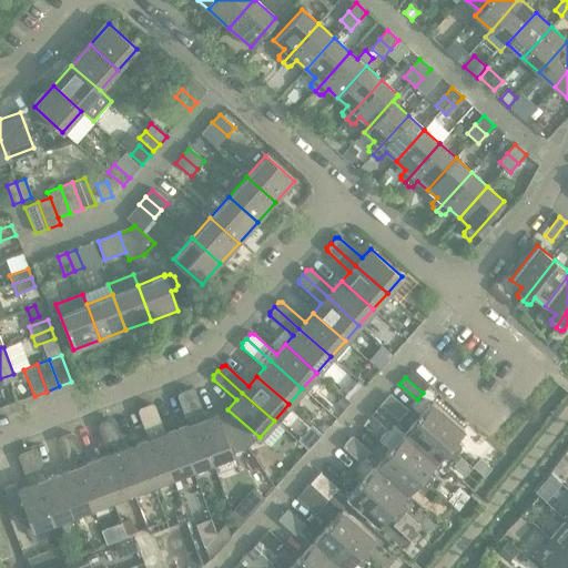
[(185,391),(196,422),(212,462),(233,454),(217,414),(205,418),(194,391),(191,388),(185,391)]
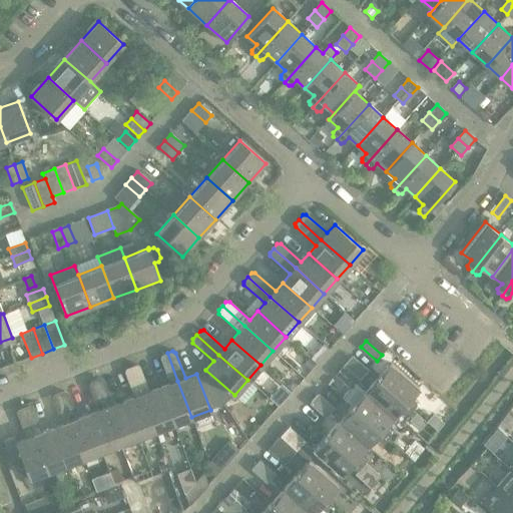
[(170,384),(159,388),(173,424),(191,417),(177,381),(167,353),(161,355),(160,358),(170,384)]
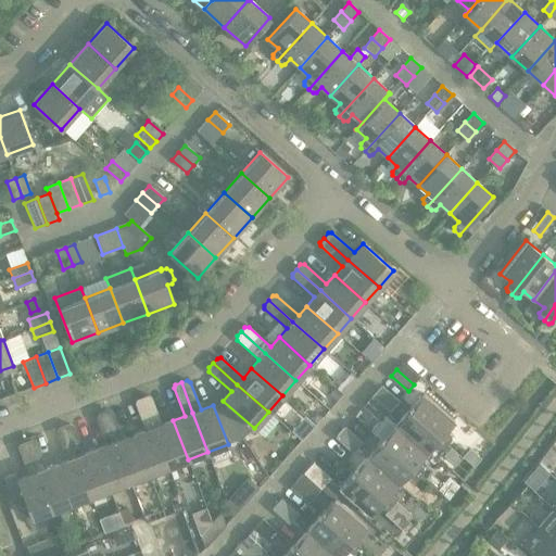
[(335,388),(329,394),(337,401),(342,394),(335,388)]
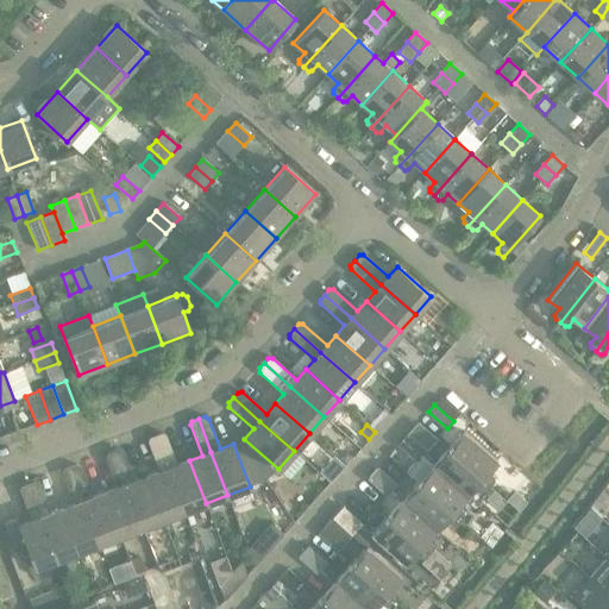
[(464,431),(449,449),(490,487),(494,482),(494,478),(488,472),(497,462),(464,431)]
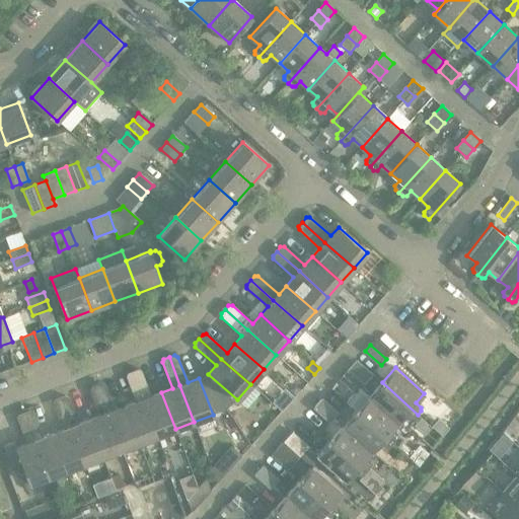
[(141,392),(144,399),(157,435),(175,429),(161,392),(151,396),(141,370),(138,369),(133,371),(141,392)]
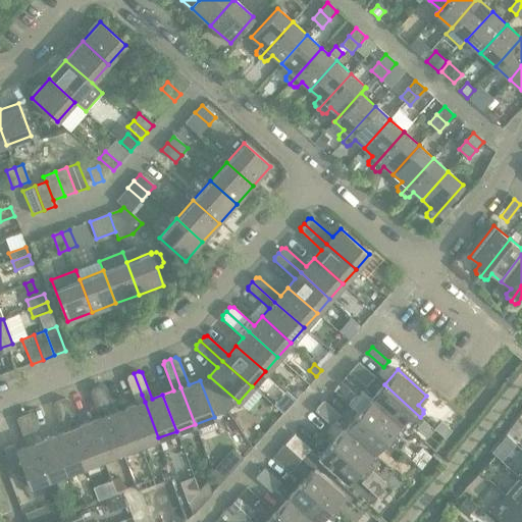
[(341,381),(349,388),(358,379),(350,371),(341,381)]
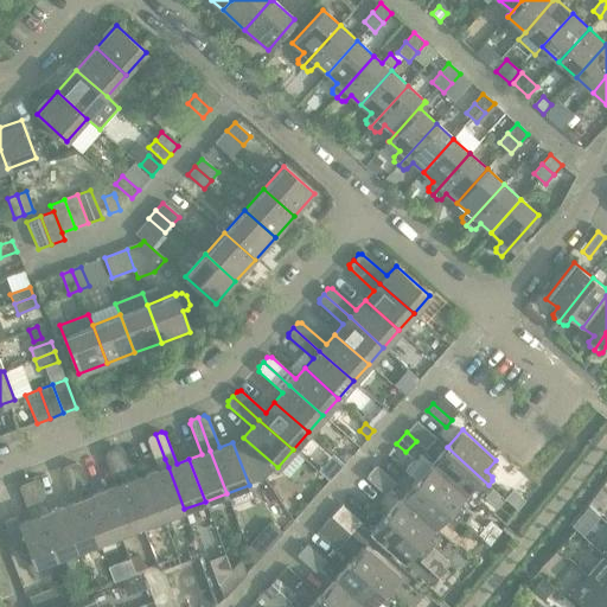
[(165,459),(155,434),(149,436),(147,440),(157,462),(165,459)]
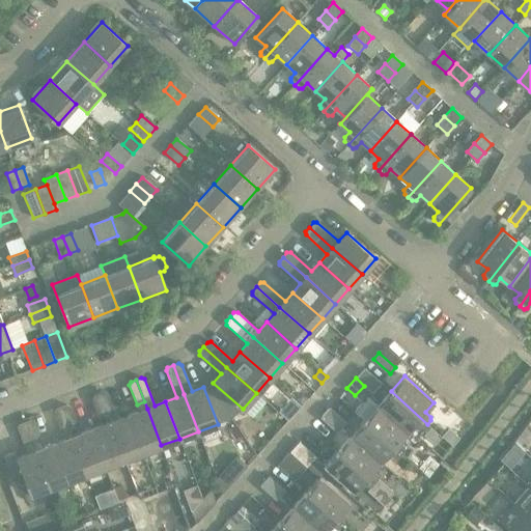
[(364,386),(355,395),(363,402),(372,393),(364,386)]
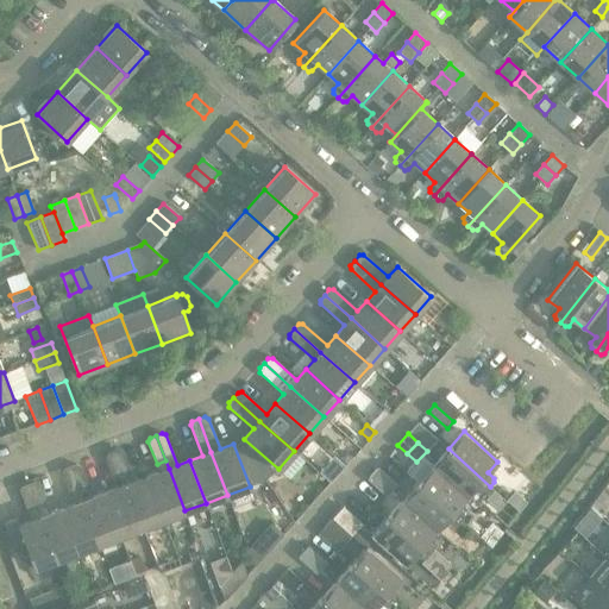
[(119,449),(113,451),(123,477),(132,473),(124,451),(119,449)]
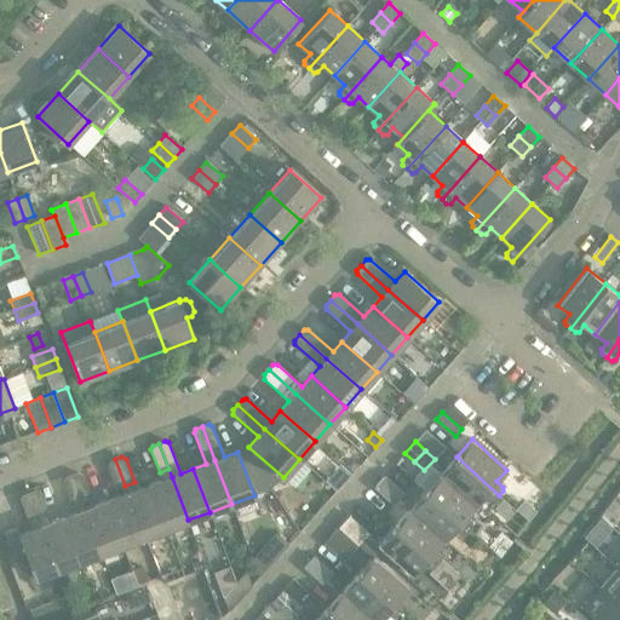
[(457,457),(441,474),(475,505),(484,494),(491,500),(495,500),(499,495),(457,457)]
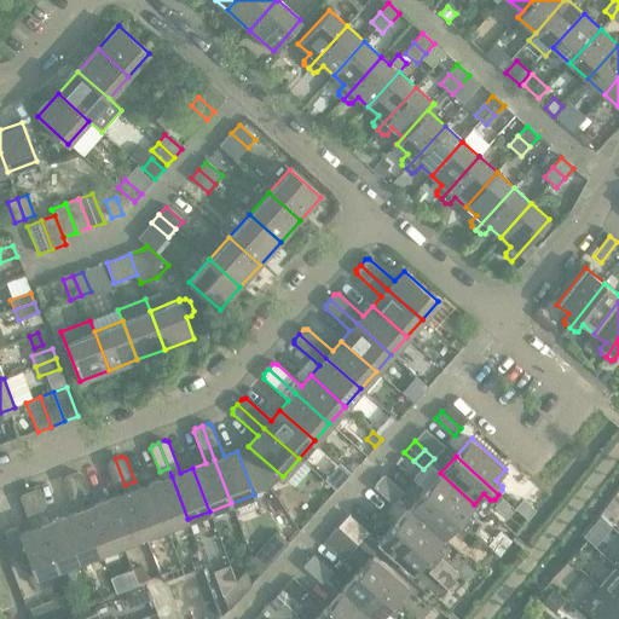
[(125,485),(115,458),(109,461),(106,464),(116,487),(125,485)]
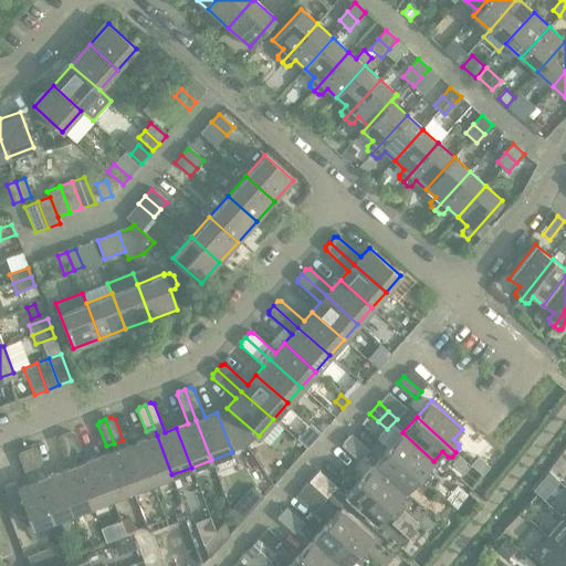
[(320,421),(315,426),(322,431),(327,425),(323,421),(320,421)]
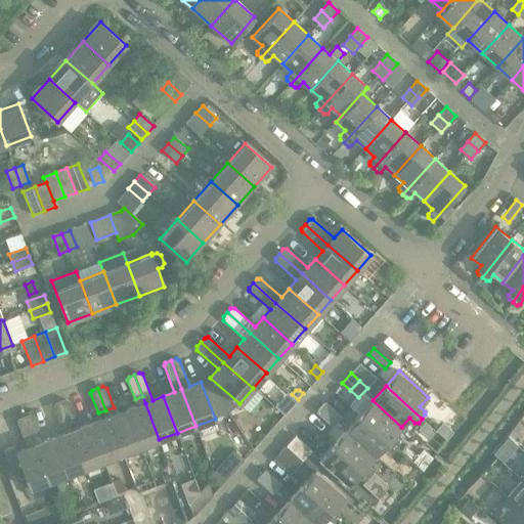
[(66,400),(60,402),(69,424),(77,421),(70,401),(66,400)]
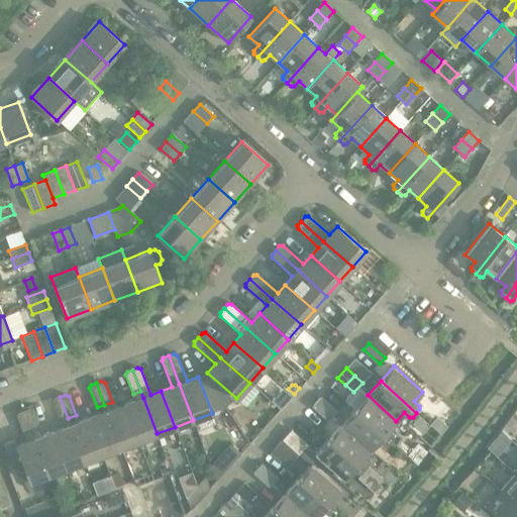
[(368,395),(354,410),(390,442),(394,438),(394,434),(388,430),(396,421),(368,395)]
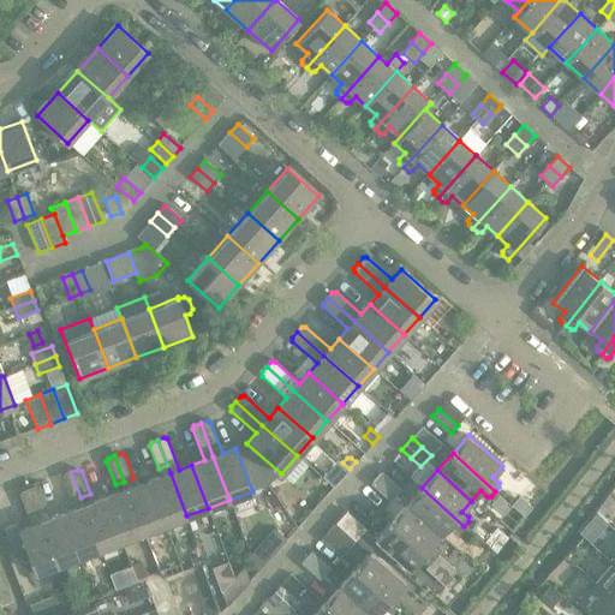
[(81,497),(71,472),(65,475),(63,478),(72,501),(81,497)]
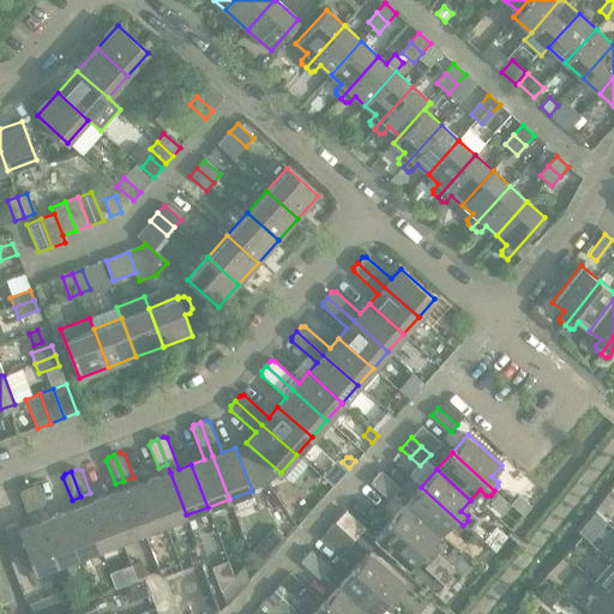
[(371,483),(380,492),(390,480),(380,471),(371,483)]
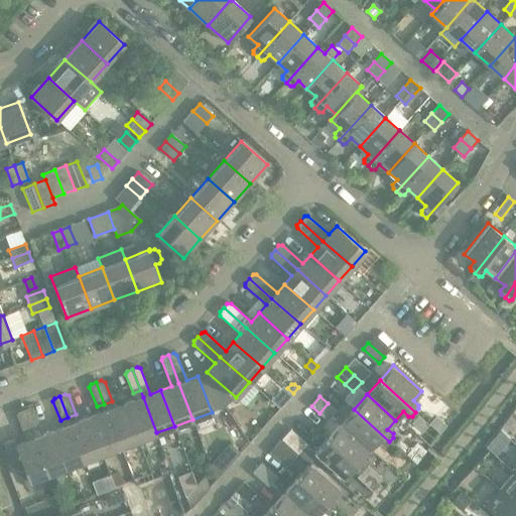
[(143,397),(125,403),(138,439),(156,432),(143,397)]
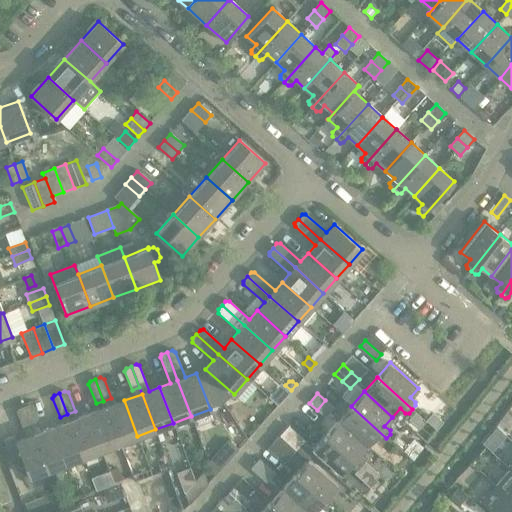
[(124,400),(106,407),(119,443),(137,436),(124,400)]
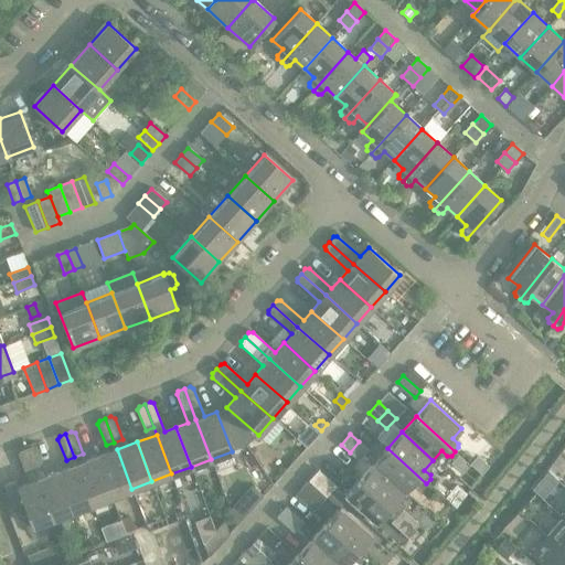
[(359,441),(350,452),(359,460),(368,449),(359,441)]
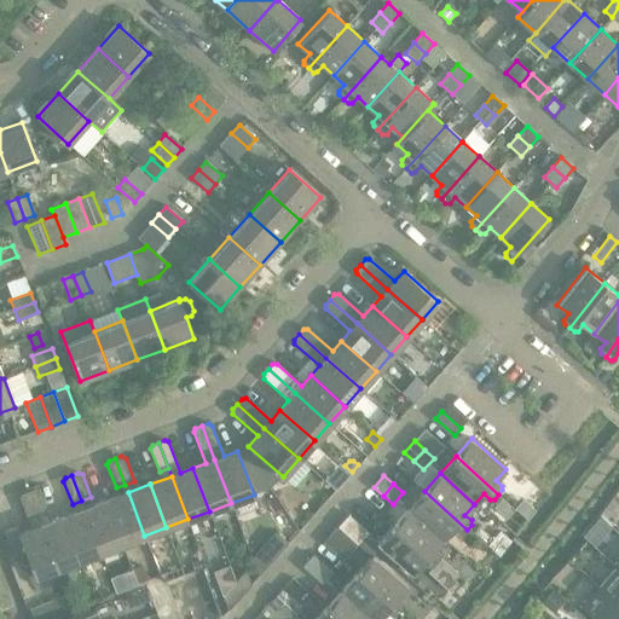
[(28,491),(41,525),(57,568),(79,560),(63,518),(51,522),(39,491),(35,489),(28,491)]
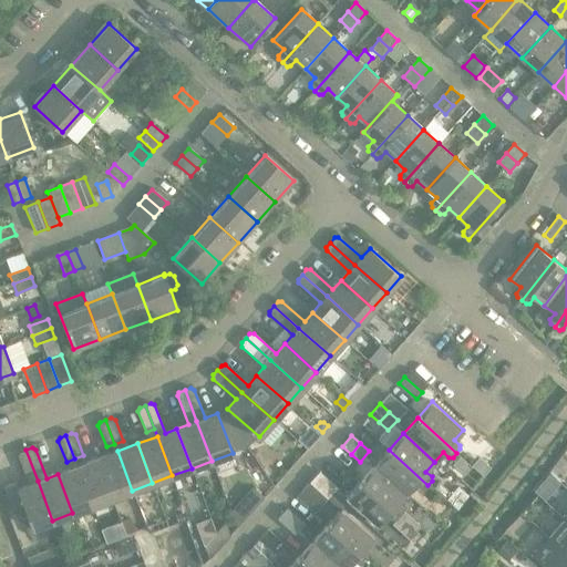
[(12,509),(23,506),(32,528),(52,521),(38,481),(26,450),(20,453),(19,456),(29,484),(18,488),(16,483),(3,487),(12,509)]
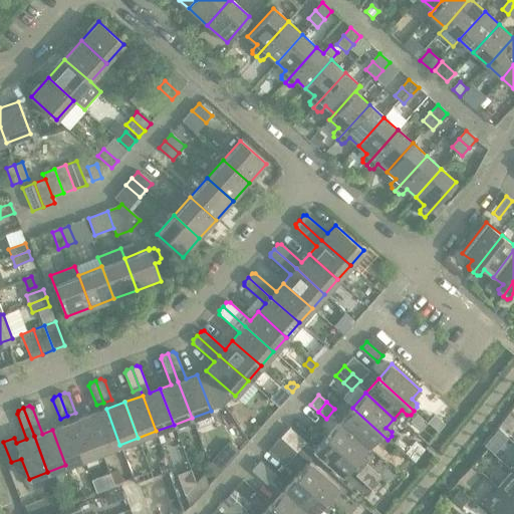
[(352,408),(339,422),(368,448),(375,439),(381,444),(384,443),(388,440),(352,408)]
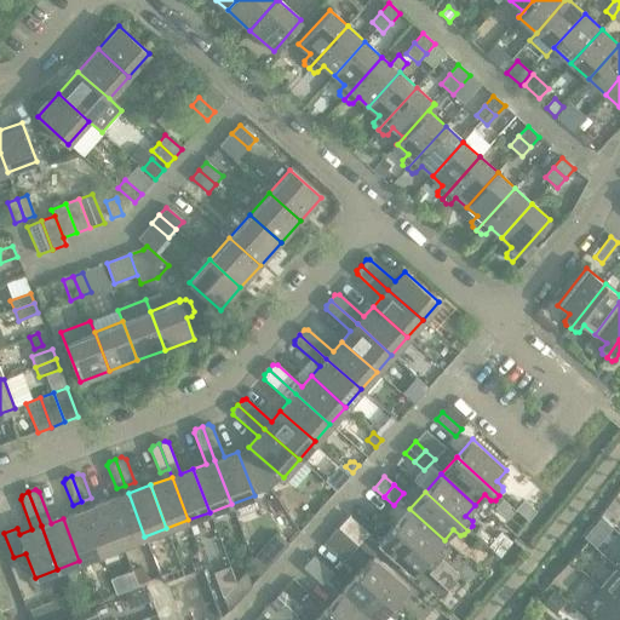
[(128,493),(107,501),(122,545),(144,537),(128,493)]
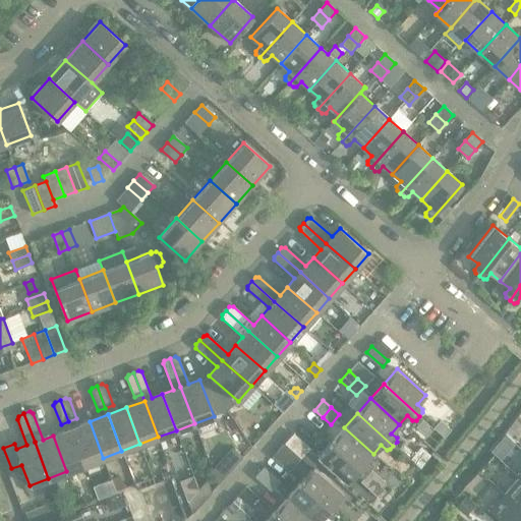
[(90,421),(71,428),(84,465),(103,458),(90,421)]
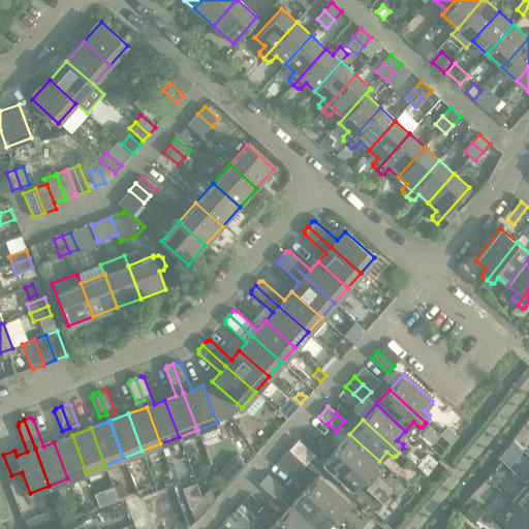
[(349,434),(337,448),(373,481),(376,477),(376,474),(371,469),(379,461),(349,434)]
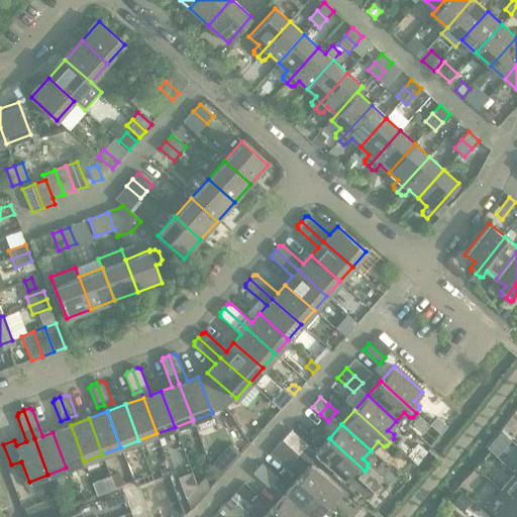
[(71,425),(53,432),(66,468),(84,461),(71,425)]
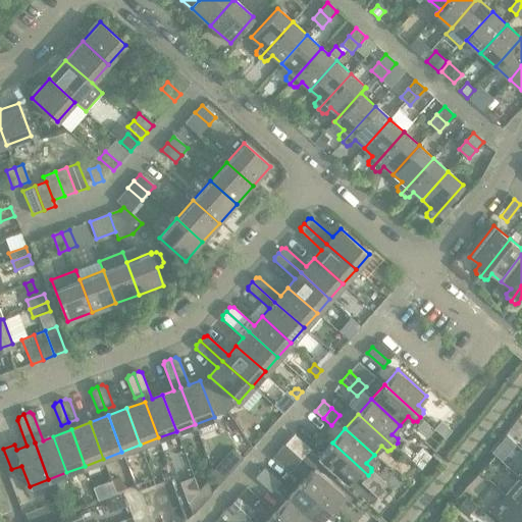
[(284,445),(293,452),(302,442),(294,435),(284,445)]
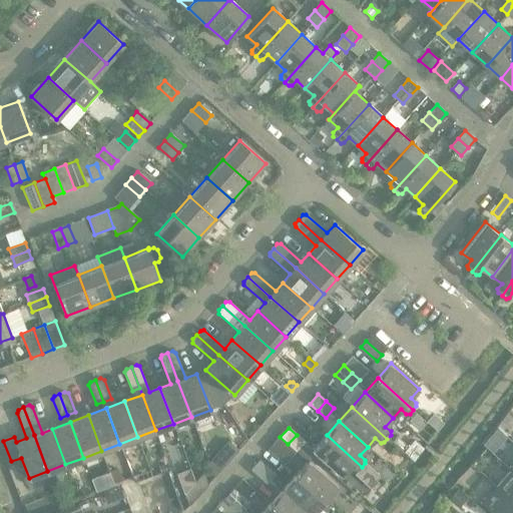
[(297,435),(288,444),(296,451),(305,442),(297,435)]
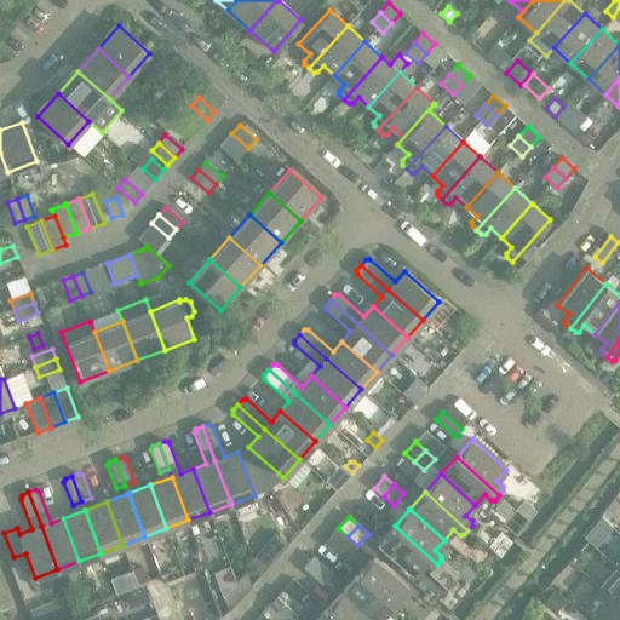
[(437,564),(395,526),(378,545),(413,575),(423,564),(429,569),(432,569),(437,564)]
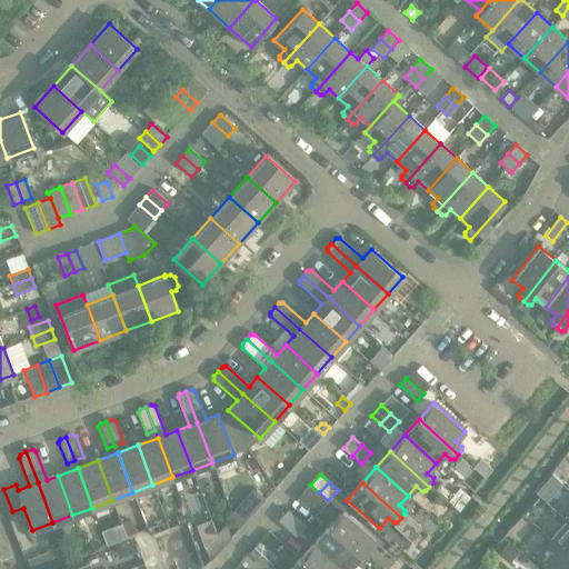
[(239,506),(232,513),(238,529),(250,516),(239,506)]
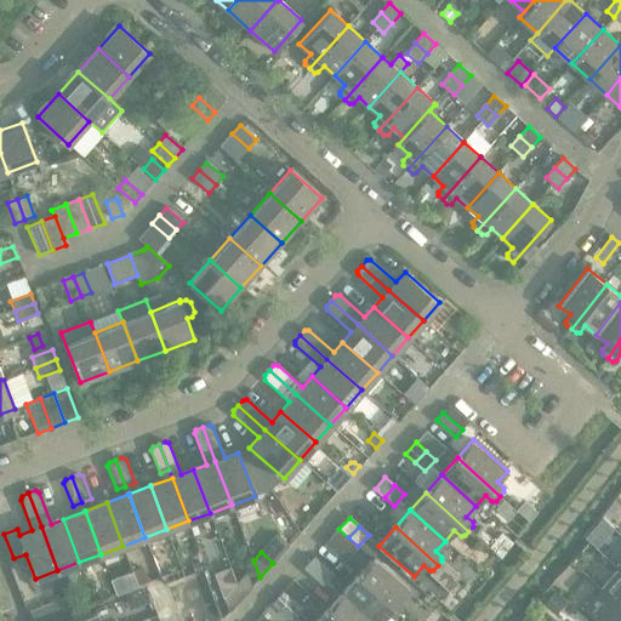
[(303,569),(313,577),(324,565),(314,557),(303,569)]
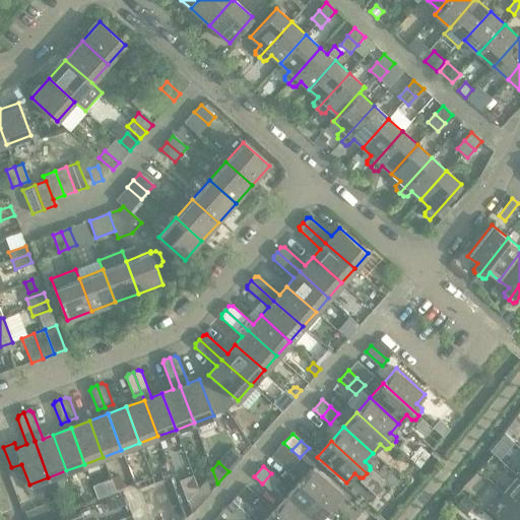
[(314,466),(301,481),(336,514),(339,510),(339,507),(334,502),(342,493),(314,466)]
